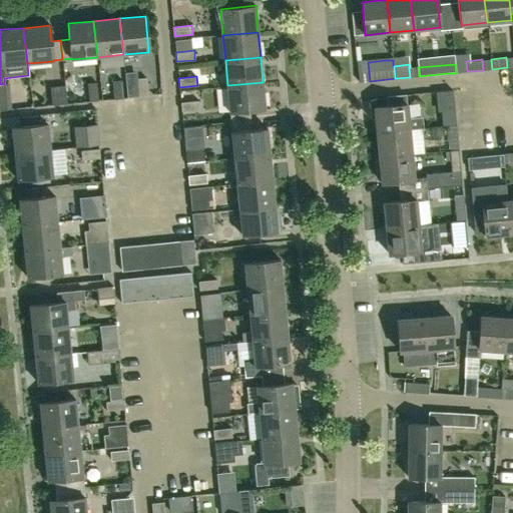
[(139,96),(148,95),(146,77),(137,78),(139,96)]
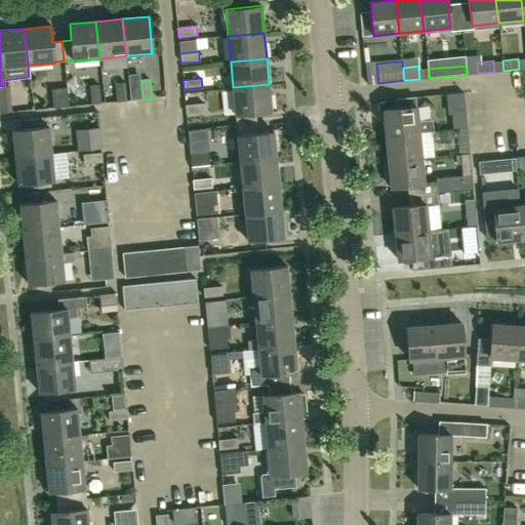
[(117,102),(126,101),(124,82),(115,83),(117,102)]
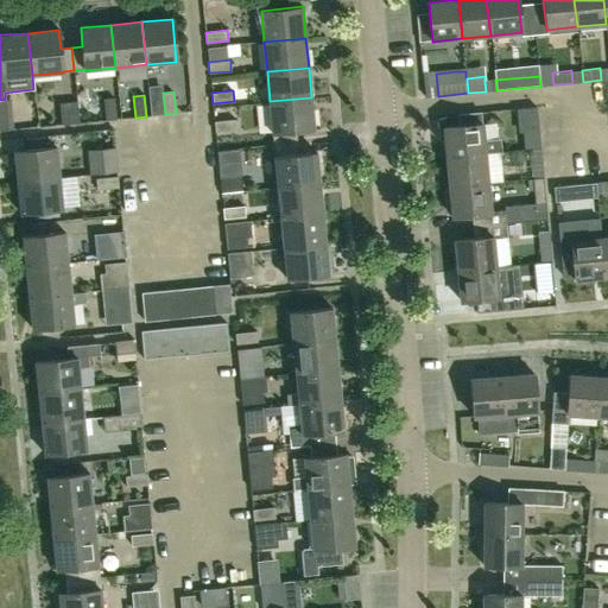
[(106,120),(116,119),(114,97),(103,99),(106,120)]
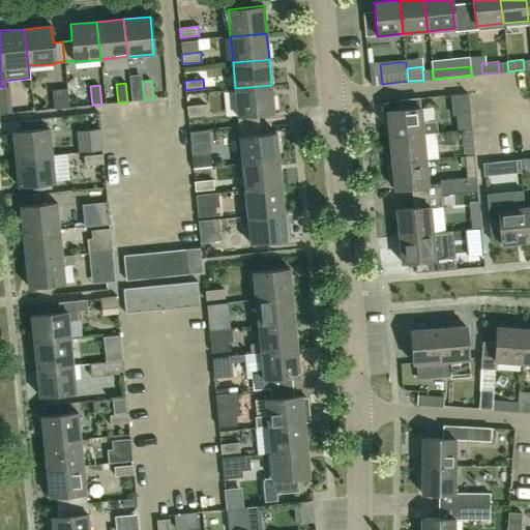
[(238,115),(274,112),(271,85),(235,88),(238,115)]
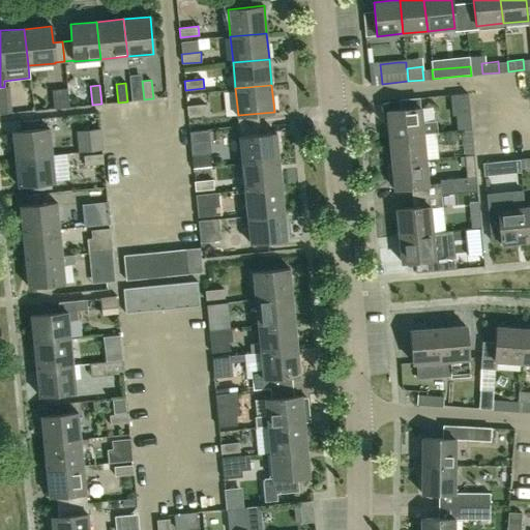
[(53,109),(67,108),(66,89),(51,90),(53,109)]
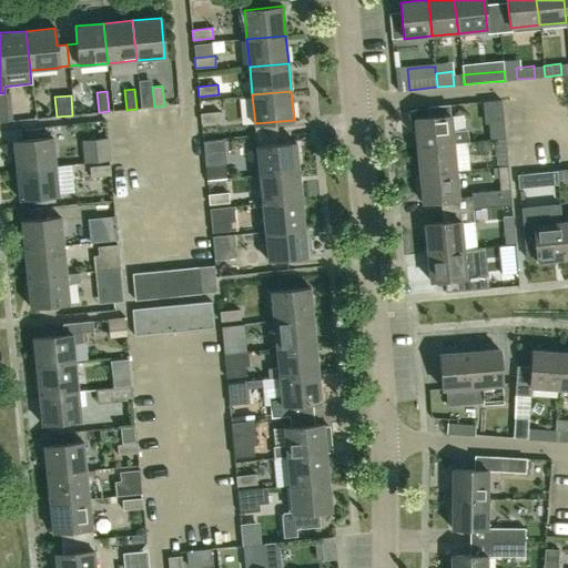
[(450,115),(449,105),(429,108),(430,118),(415,119),(418,146),(453,143),(454,143),(468,142),(468,130),(453,132),(450,115)]
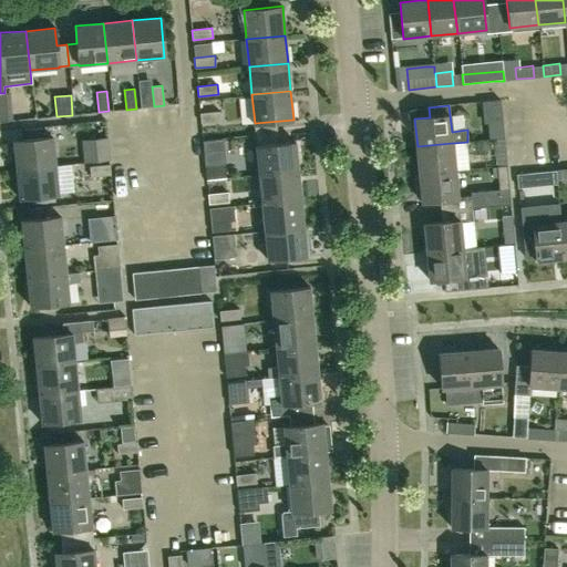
[(200,123),(220,121),(219,111),(199,113),(200,123)]
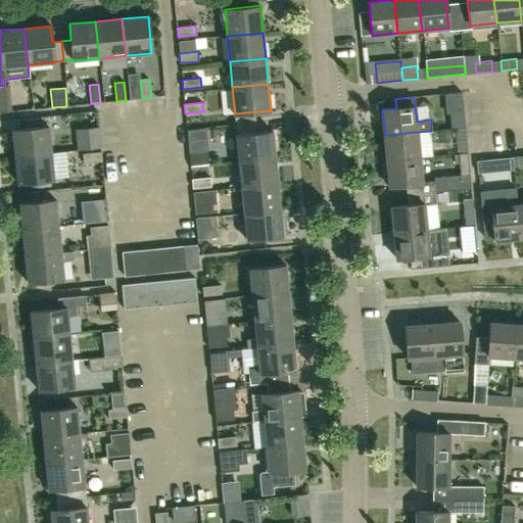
[(455,128),(465,127),(463,102),(452,103),(455,128)]
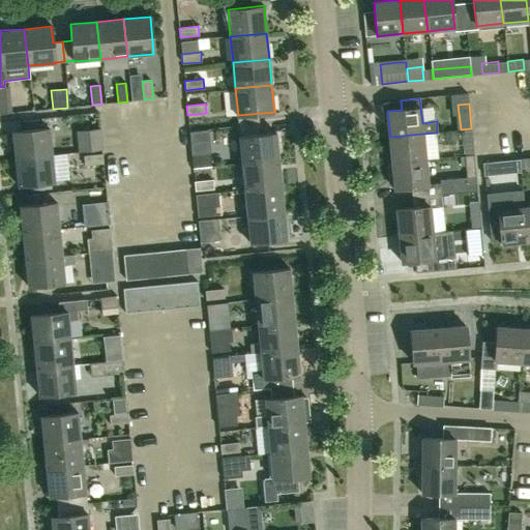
[(39,129),(38,119),(23,120),(24,130),(12,131),(16,158),(52,155),(49,128),(39,129)]
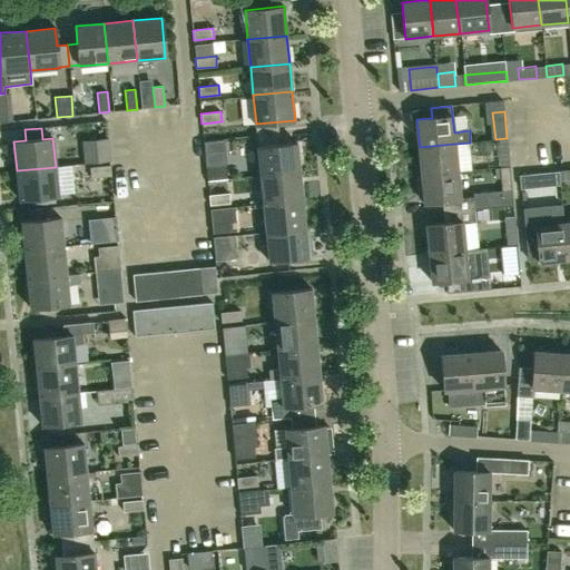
[(85,164),(110,160),(108,138),(81,140),(85,164)]
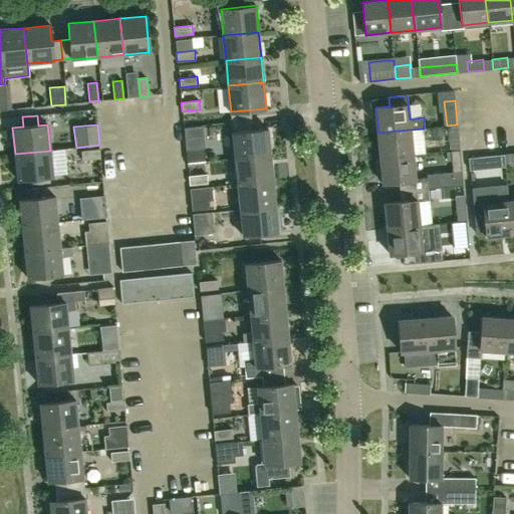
[(449,151),(460,150),(457,124),(447,125),(449,151)]
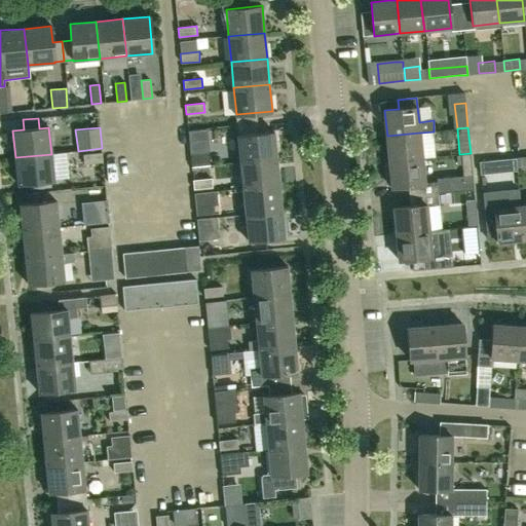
[(241,161),(277,157),(274,133),(238,136),(241,161)]
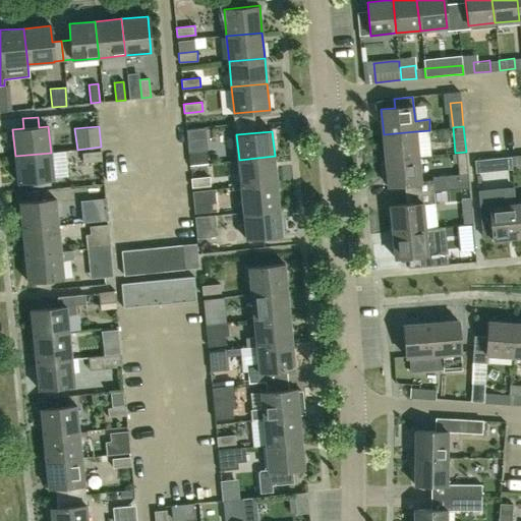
[(386,160),(418,157),(416,131),(415,131),(384,134),(386,160)]
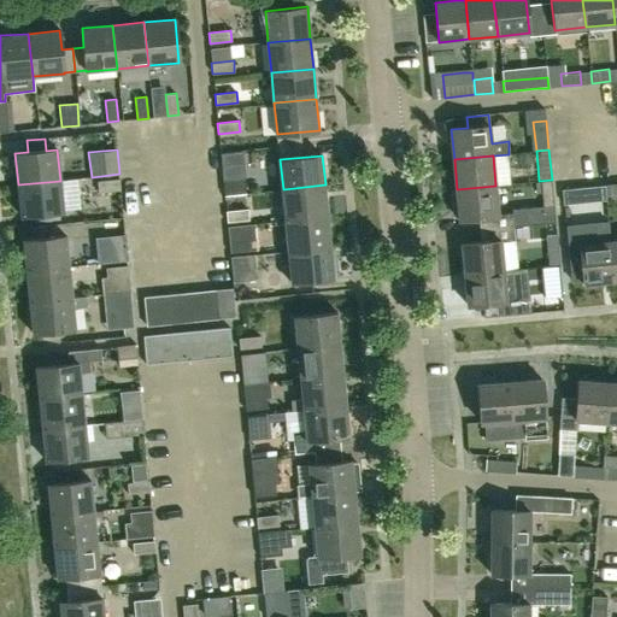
[(246,193),(245,177),(223,181),(224,197),(252,194),(252,192),(246,193)]
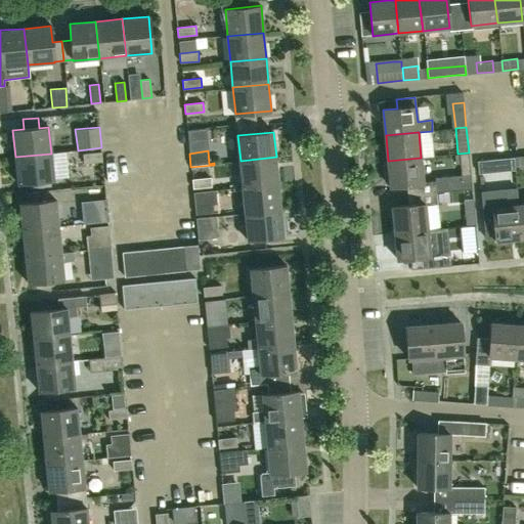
[(84,164),(102,162),(101,151),(83,154),(84,164)]
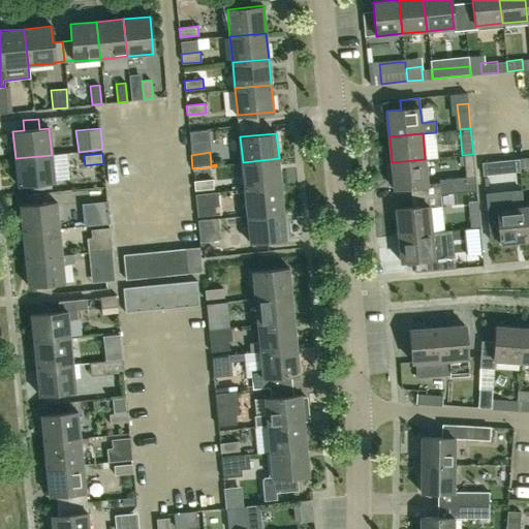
[(440,194),(477,190),(473,154),(462,155),(464,178),(439,180),(440,194)]
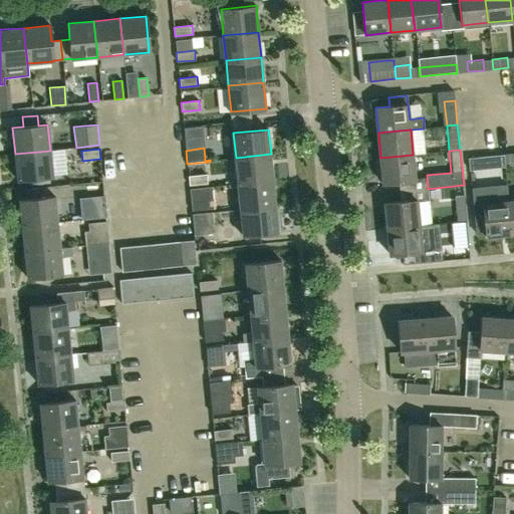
[(17,180),(52,177),(50,151),(15,154),(17,180)]
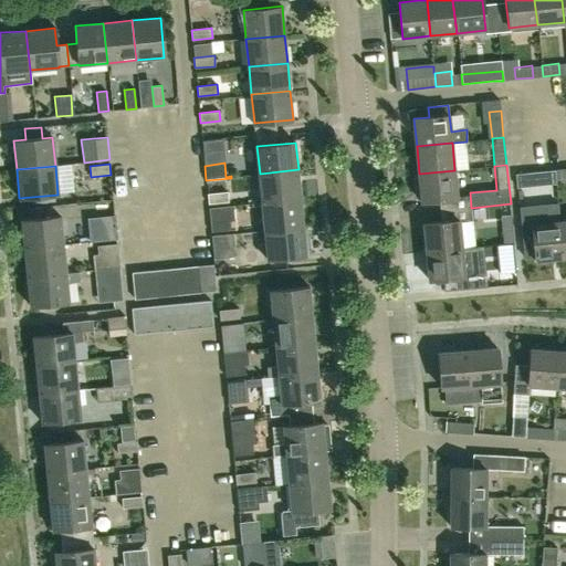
[(561,168),(554,169),(555,180),(565,179),(565,167),(561,168)]
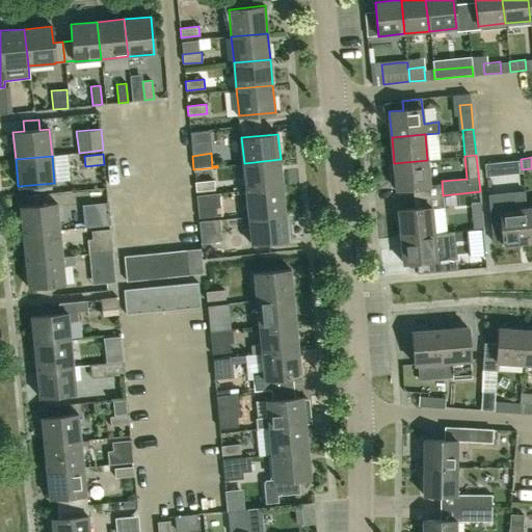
[(246,190),(283,186),(281,159),(244,163),(246,190)]
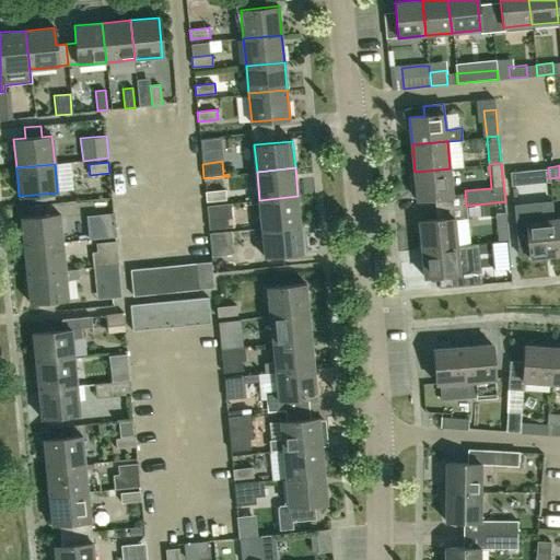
[(452,196),(450,168),(415,172),(415,173),(410,174),(411,189),(416,188),(417,199),(452,196)]
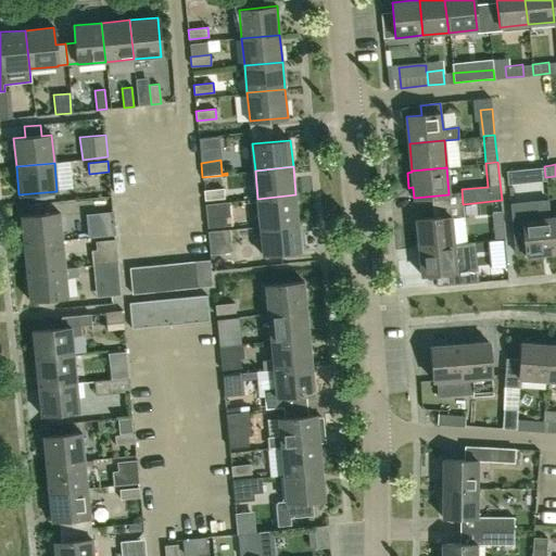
[(517,168),(517,169),(518,180),(538,178),(536,167),(517,168)]
